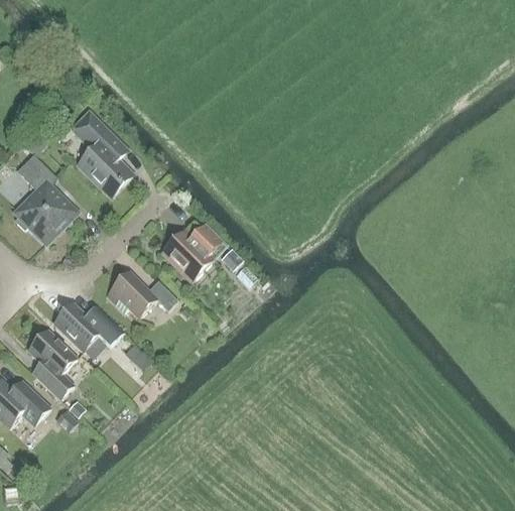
[(110,197),(131,174),(110,153),(119,144),(88,113),(72,129),(94,150),(79,165),(110,197)]
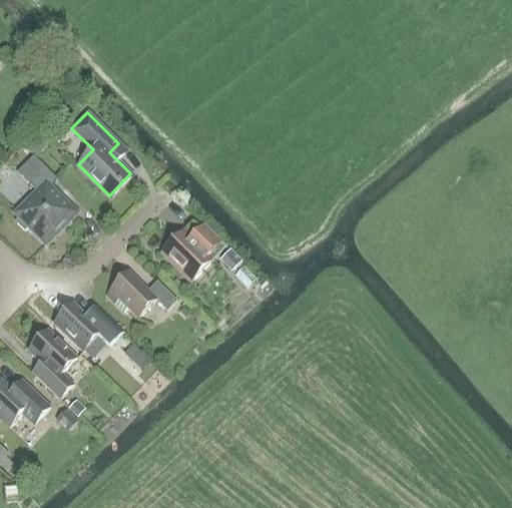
[(19,214),(14,219),(23,227),(28,222),(45,239),(73,211),(47,185),(56,176),(32,153),(16,169),(37,190),(16,211),(19,214)]
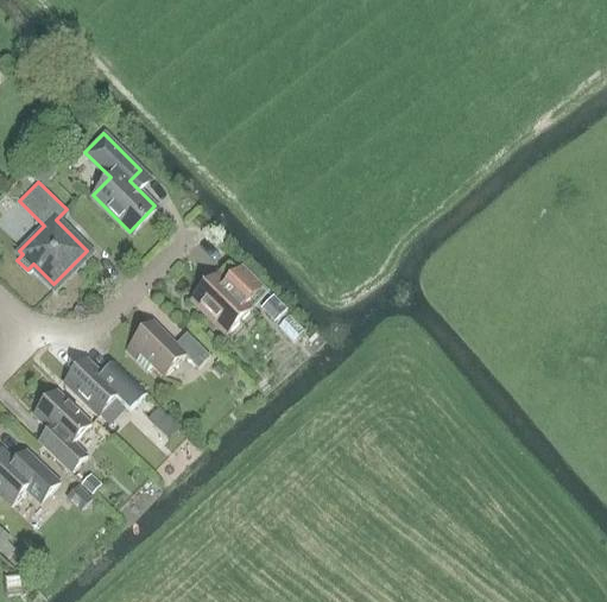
[(235,270),(229,264),(220,273),(216,271),(190,298),(225,333),(251,305),(248,303),(259,293),(257,291),(261,286),(240,265),(235,270)]
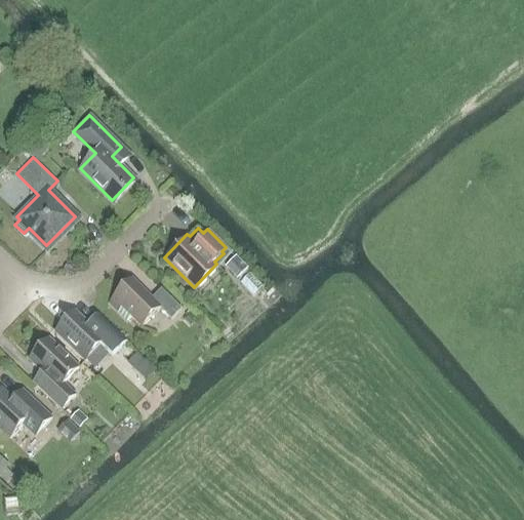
[(246,265),(234,251),(222,263),(234,276),(246,265)]
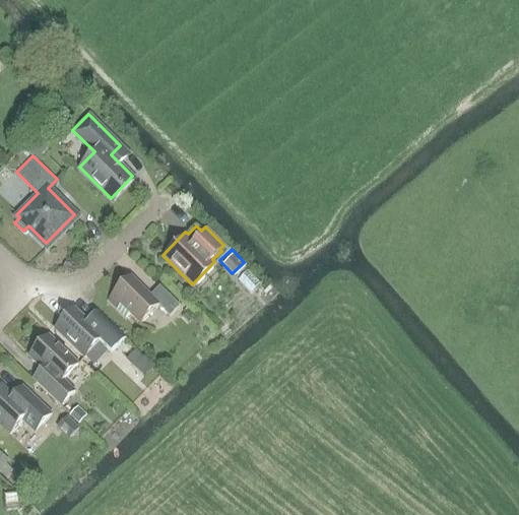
[(129,273),(107,297),(124,314),(128,310),(138,320),(156,302),(169,313),(179,303),(158,282),(148,293),(129,273)]
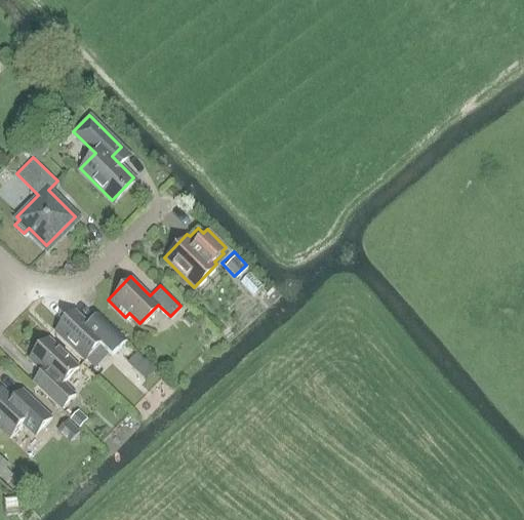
[(54,329),(84,358),(98,342),(111,354),(125,338),(97,312),(87,322),(74,309),(54,329)]
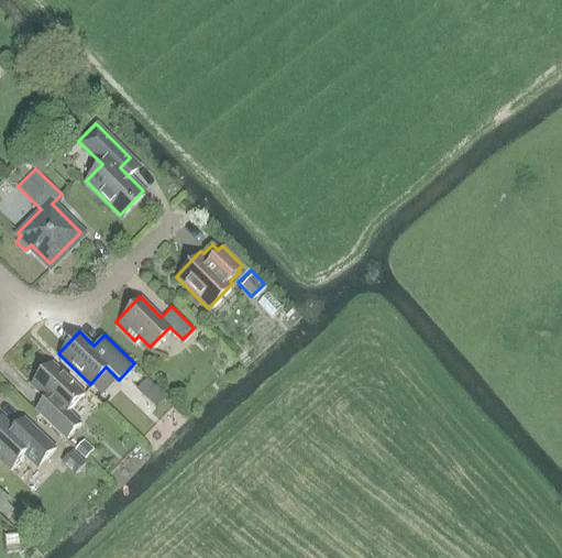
[(52,361),(30,383),(44,397),(34,407),(65,436),(79,420),(67,408),(83,391),(52,361)]
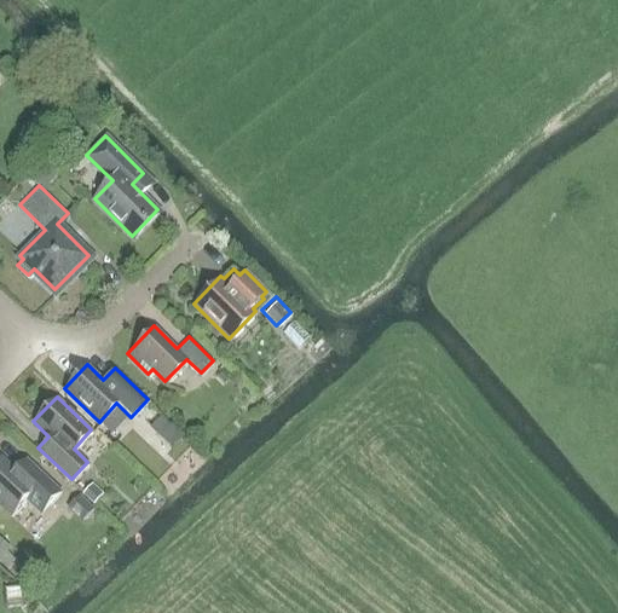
[(179,437),(159,417),(149,427),(171,446),(179,437)]
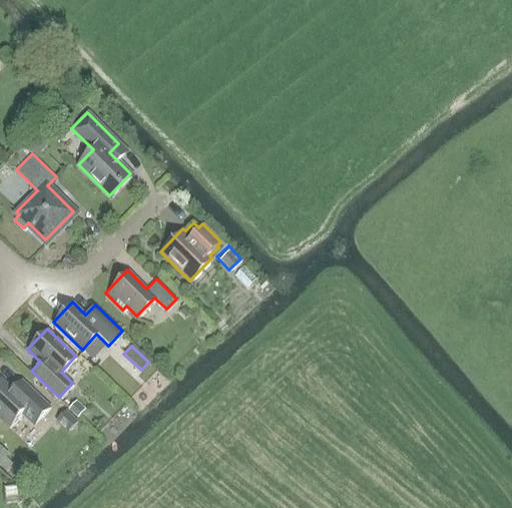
[(0,416),(8,424),(20,412),(32,423),(39,416),(49,406),(27,384),(20,378),(11,388),(0,377),(0,416)]
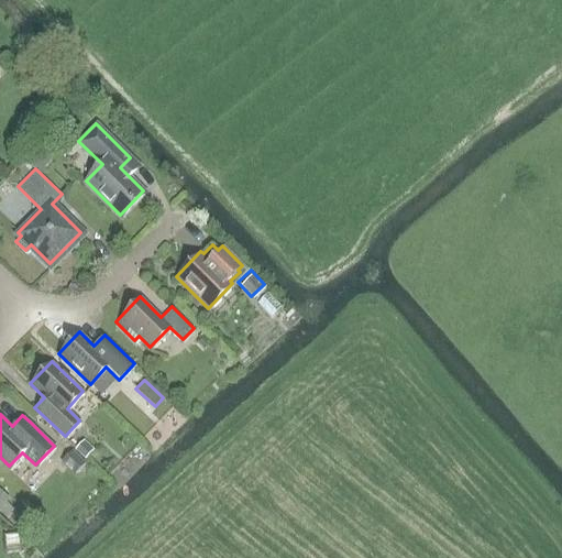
[(92,446),(81,436),(73,446),(83,456),(92,446)]
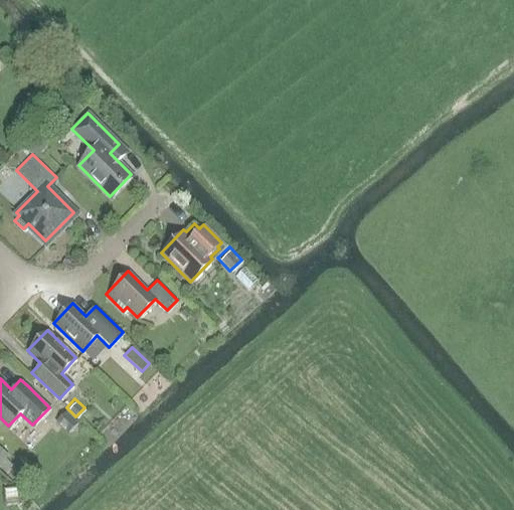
[(76,419),(64,407),(52,419),(64,431),(76,419)]
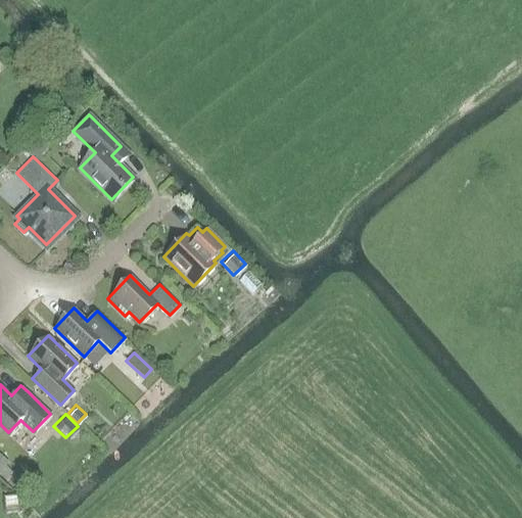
[(0,466),(5,462),(8,460),(0,451),(0,466)]
